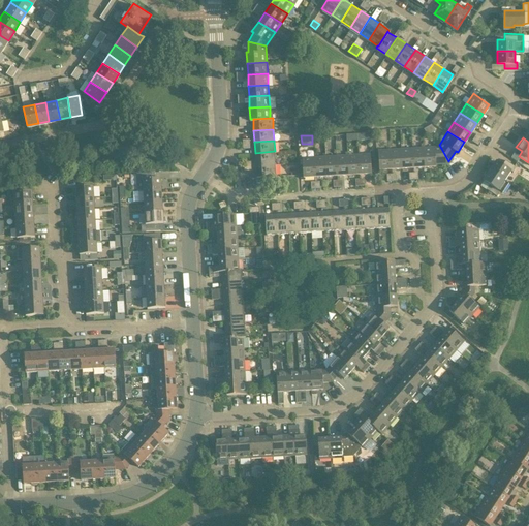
[(436,162),(448,161),(439,145),(423,146),(424,165),(436,164),(436,162)]
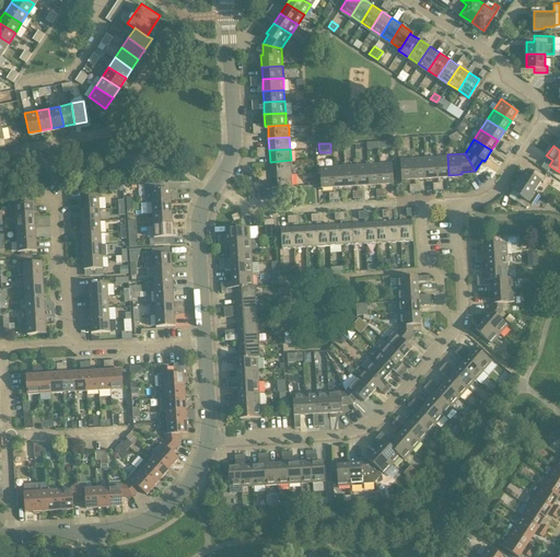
[(426,176),(438,175),(435,154),(424,155),(426,176)]
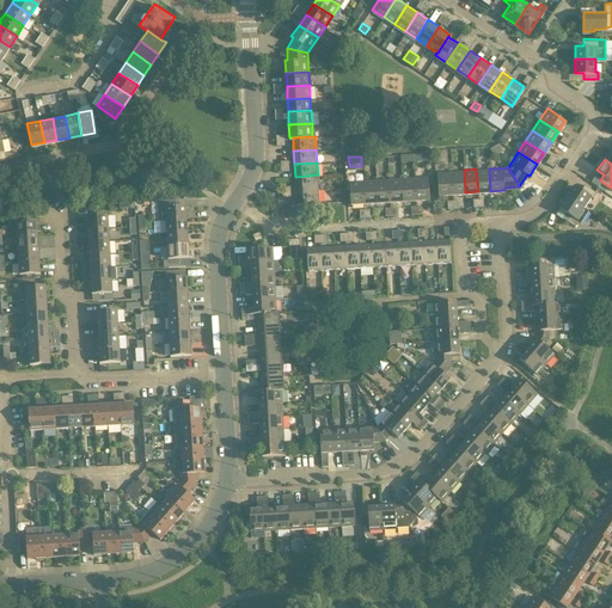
[(489,169),(476,169),(478,191),(490,191),(489,169)]
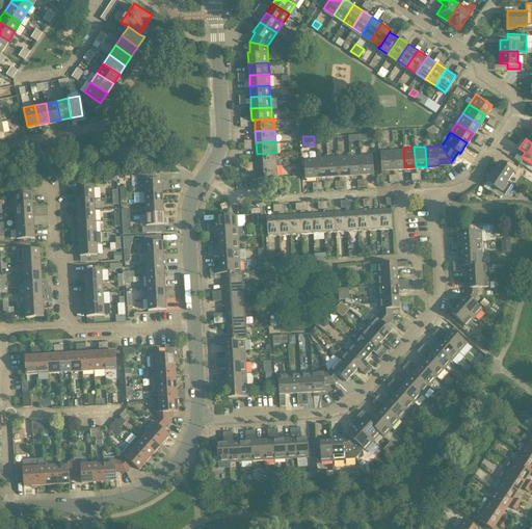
[(403,148),(392,149),(393,168),(404,167),(403,148)]
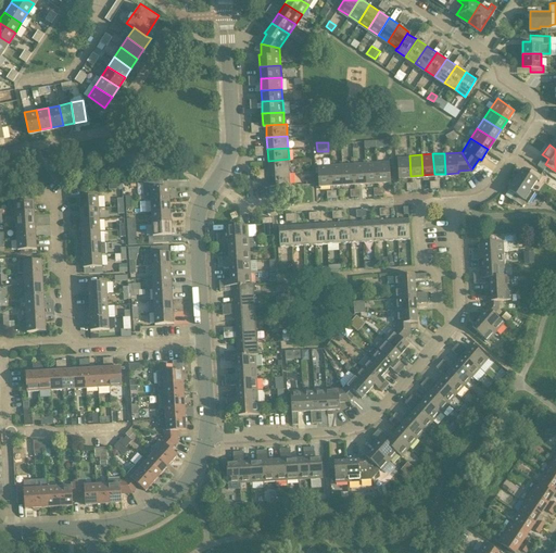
[(399,176),(411,176),(409,155),(397,155),(399,176)]
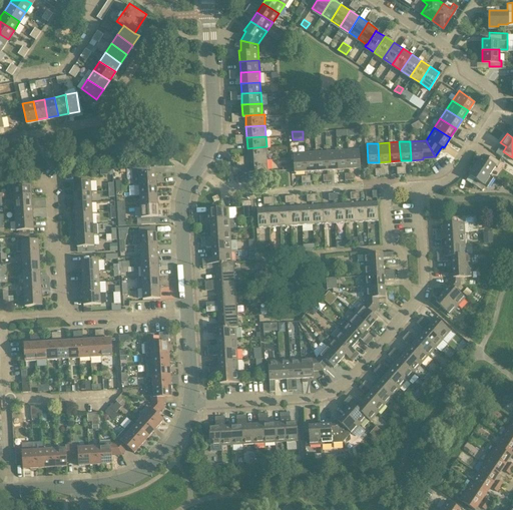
[(247,148),(247,158),(267,157),(267,146),(247,148)]
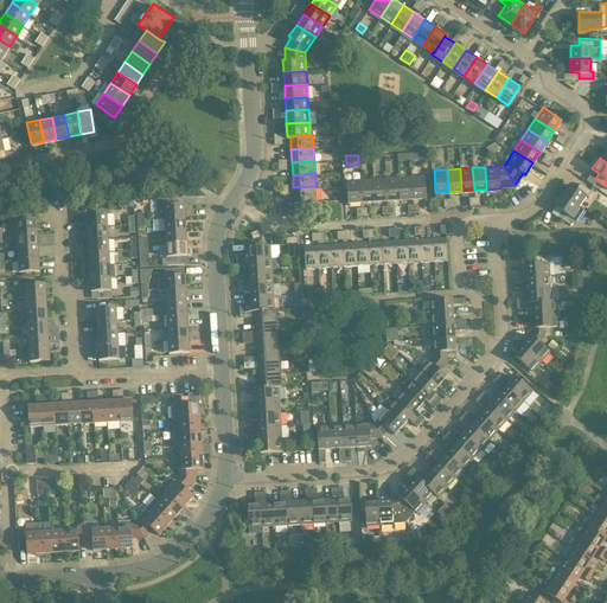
[(411,175),(413,198),(426,197),(425,174),(411,175)]
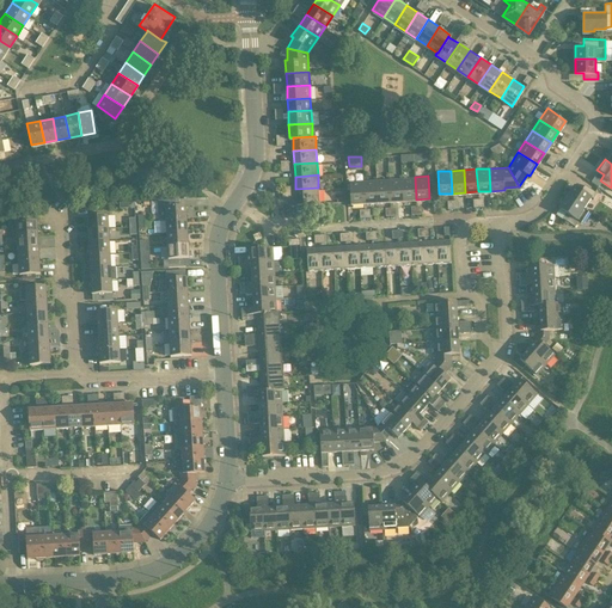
[(390,201),(403,200),(402,177),(389,178),(390,201)]
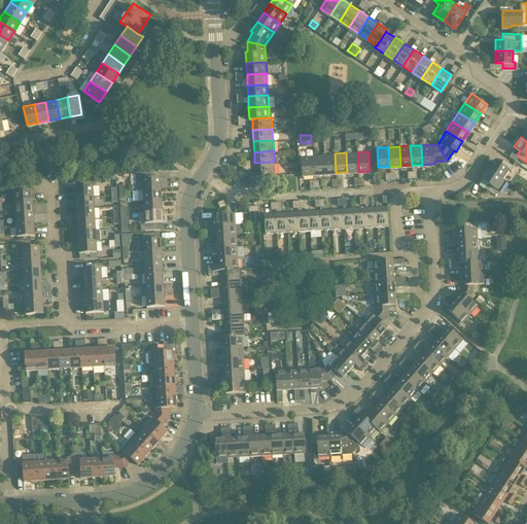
[(347,172),(358,172),(357,152),(346,152),(347,172)]
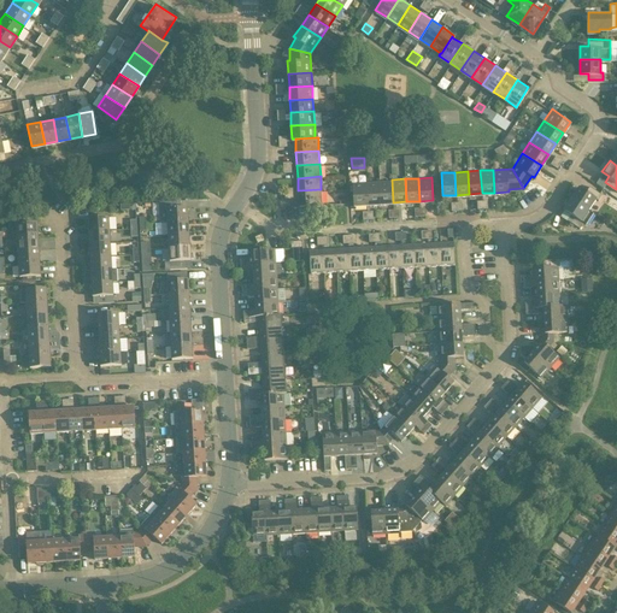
[(368,204),(380,204),(378,180),(365,181),(368,204)]
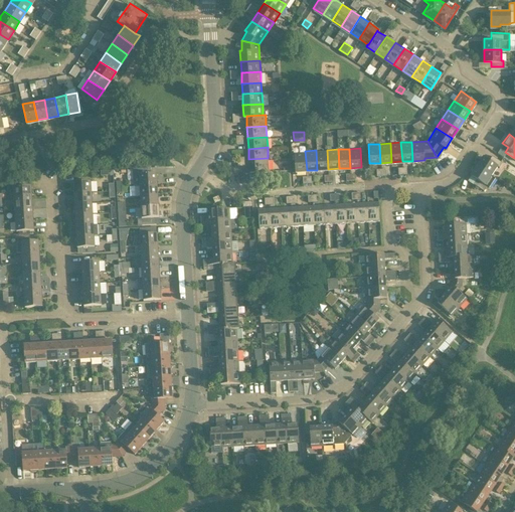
[(316,150),(317,170),(328,169),(327,150),(316,150)]
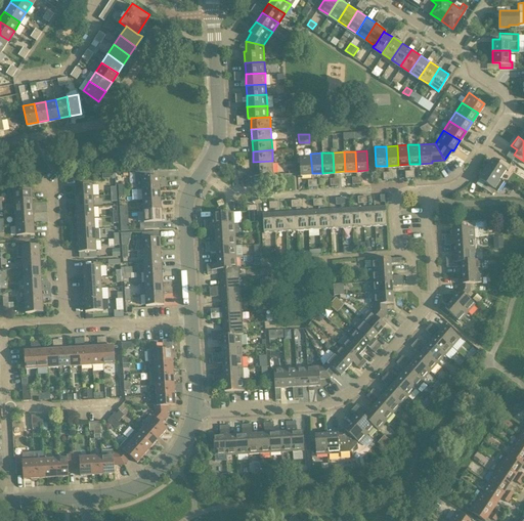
[(312,173),(310,154),(299,155),(300,174),(312,173)]
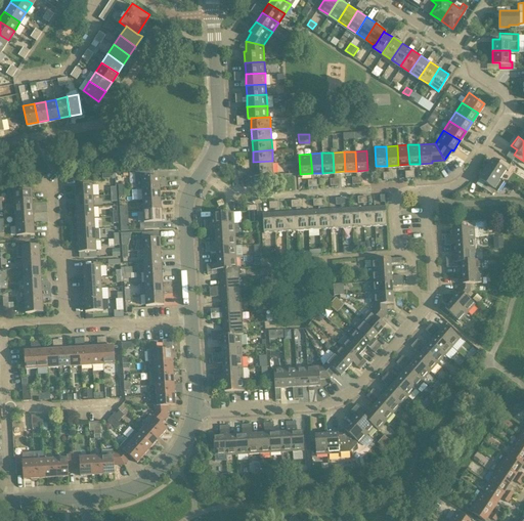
[(491,158),(485,167),(504,179),(505,180),(511,171),(508,169),(511,164),(500,157),(497,162),(491,158)]
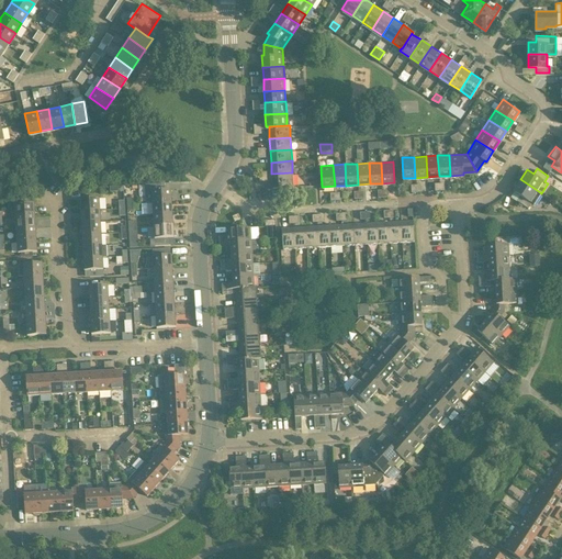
[(293,185),(292,172),(271,174),(272,187),(293,185)]
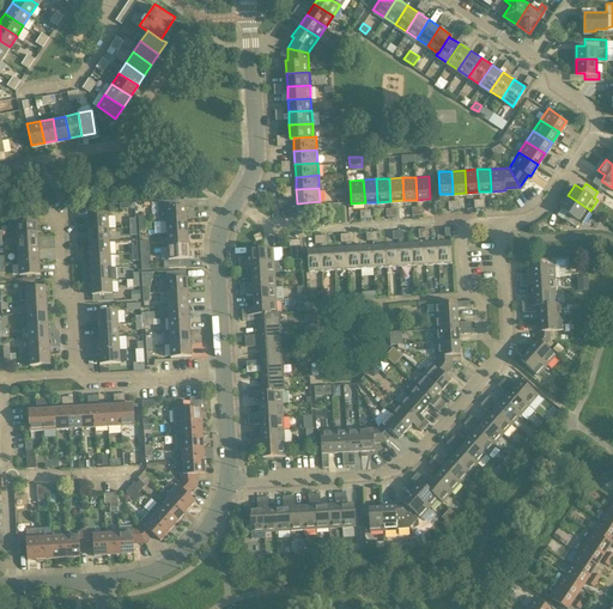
[(582,220),(589,209),(568,195),(560,206),(566,211),(563,217),(576,225),(580,219),(582,220)]
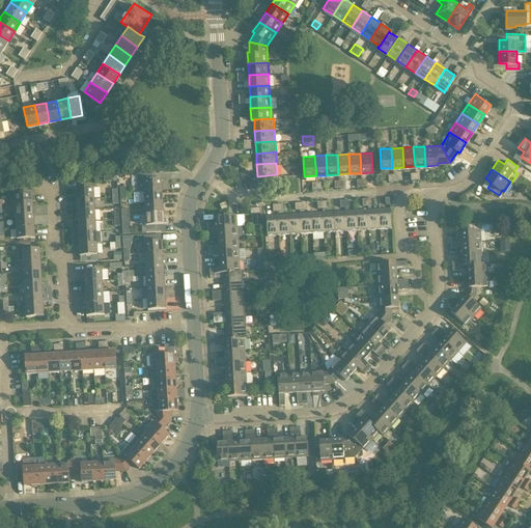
[(143,189),(162,188),(161,176),(155,177),(155,171),(137,172),(138,190),(143,189)]
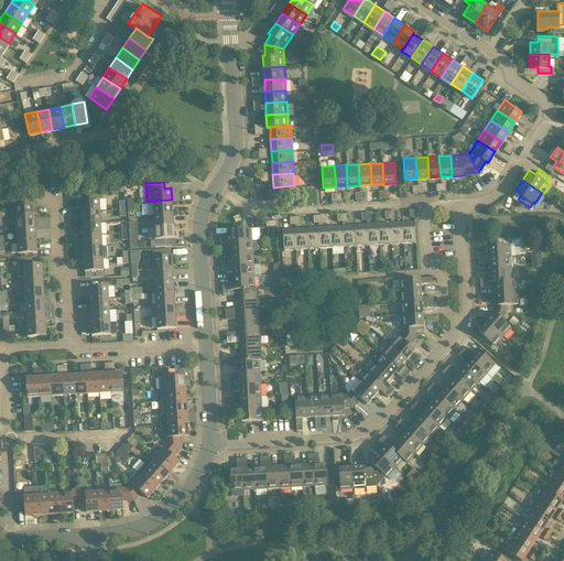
[(79,197),(80,209),(99,208),(99,196),(79,197)]
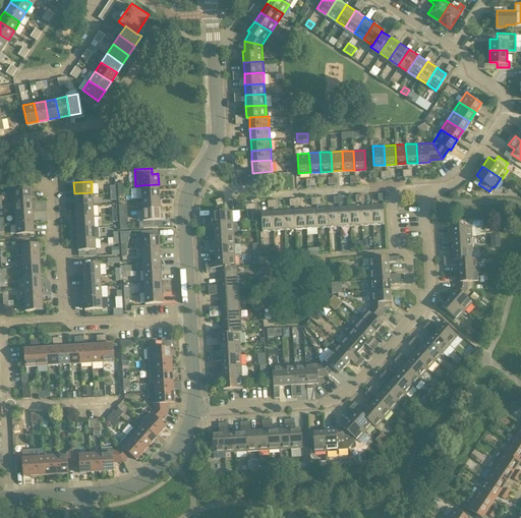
[(159,195),(159,184),(140,185),(141,196),(159,195)]
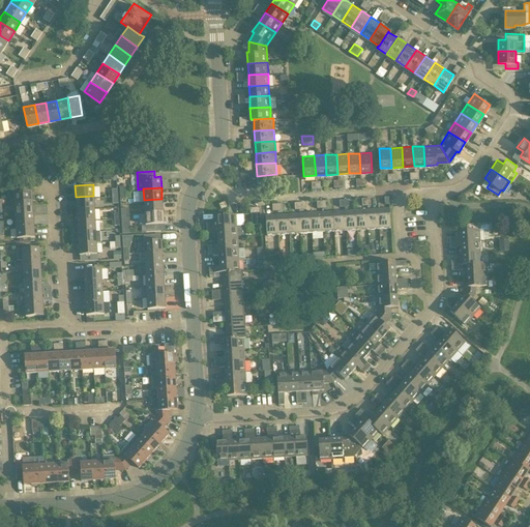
[(15,202),(32,201),(31,189),(13,191),(15,202)]
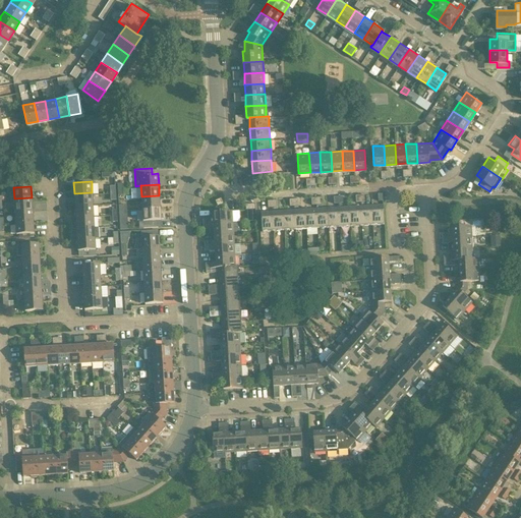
[(92,192),(74,193),(75,205),(93,204),(92,192)]
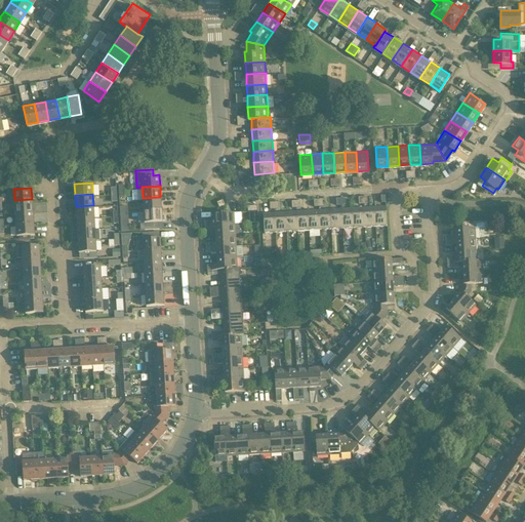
[(161,208),(160,197),(143,198),(144,209),(161,208)]
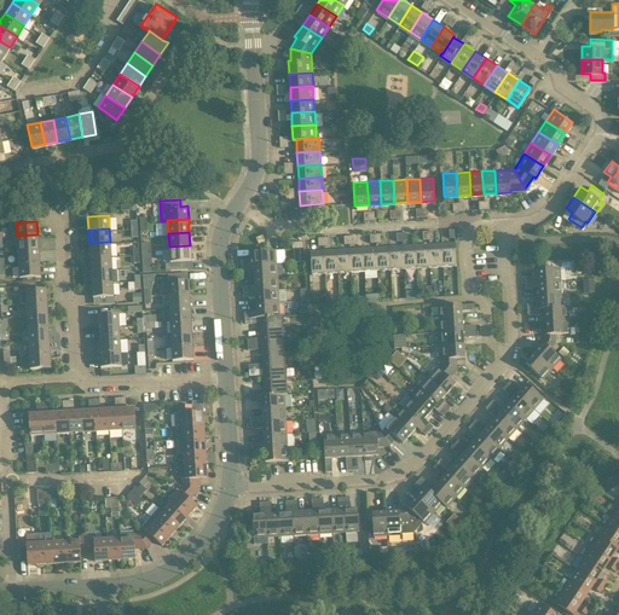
[(39,248),(38,235),(17,236),(18,249),(39,248)]
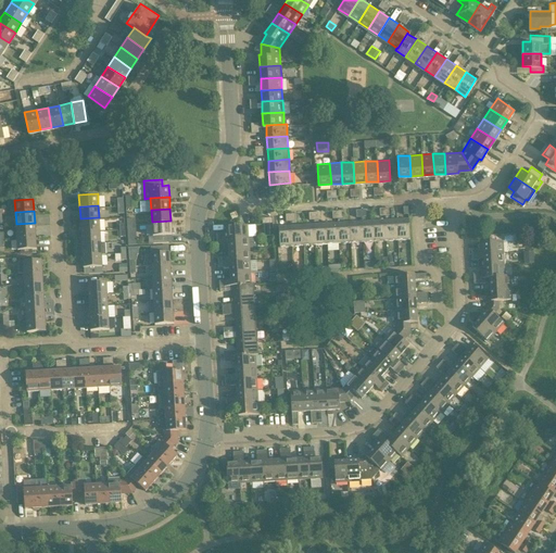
[(396,217),(397,238),(409,237),(408,216),(396,217)]
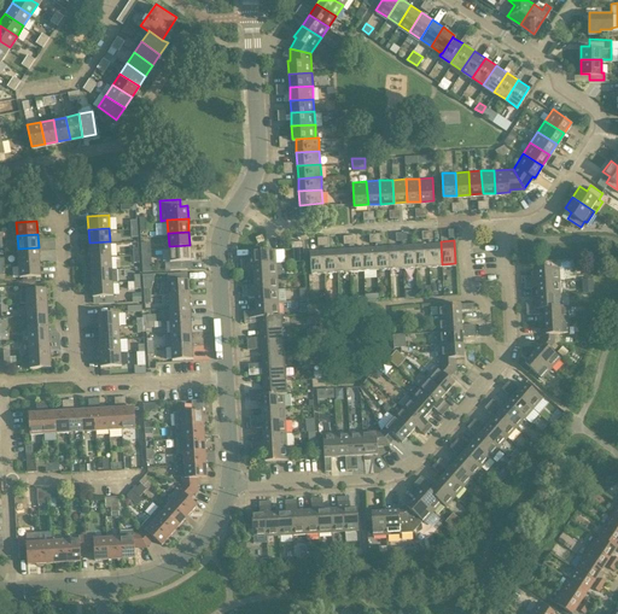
[(89,243),(89,256),(111,255),(110,241),(89,243)]
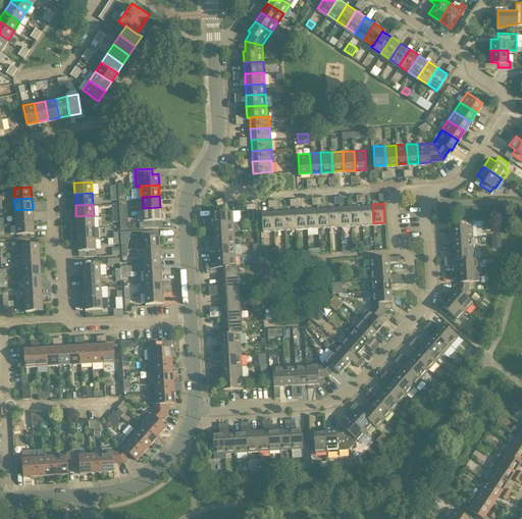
[(350,205),(351,224),(362,224),(361,204),(350,205)]
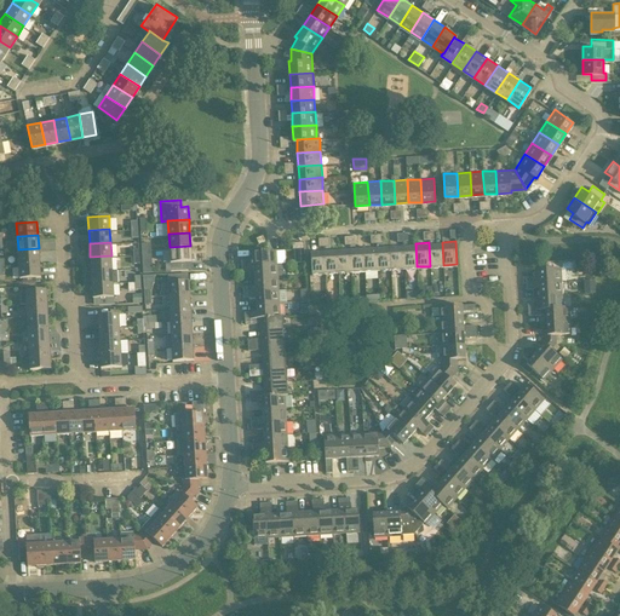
[(430,266),(443,265),(442,242),(429,242),(430,266)]
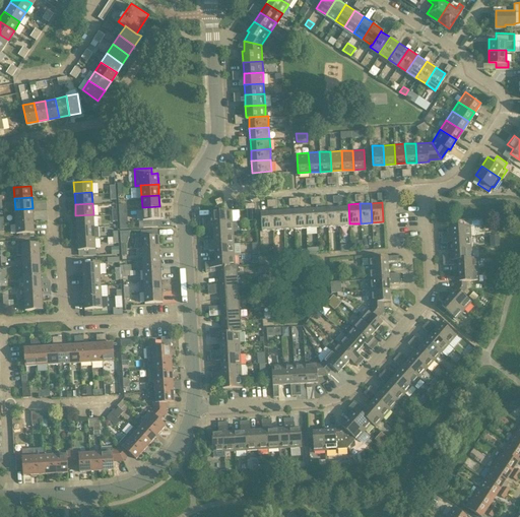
[(339,224),(349,223),(348,204),(337,205),(339,224)]
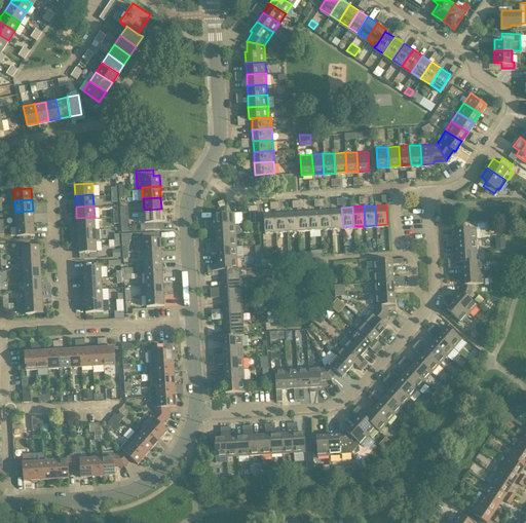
[(321,228),(332,228),(330,208),(320,209),(321,228)]
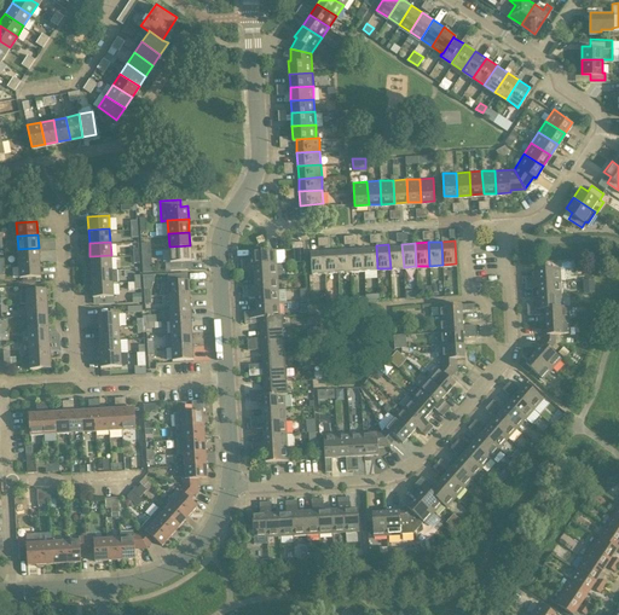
[(388,244),(391,268),(404,267),(401,244),(388,244)]
